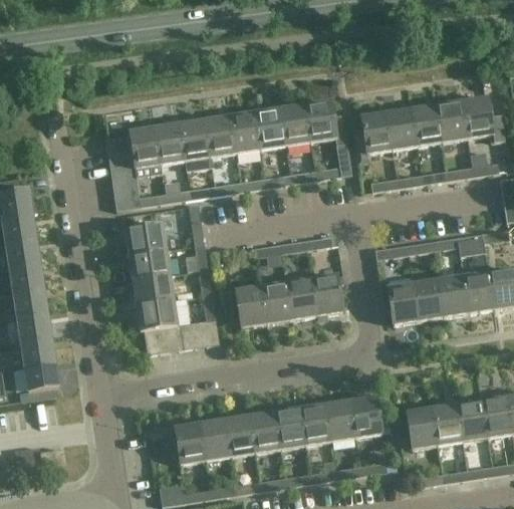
[(462,103),(468,141),(491,138),(492,144),(505,142),(502,115),(492,116),(489,99),(462,103)]
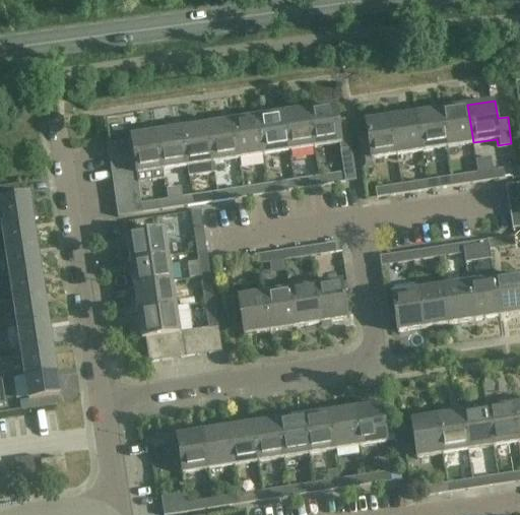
[(310,106),(316,143),(338,140),(340,150),(351,148),(346,116),(337,118),(335,102),(310,106)]
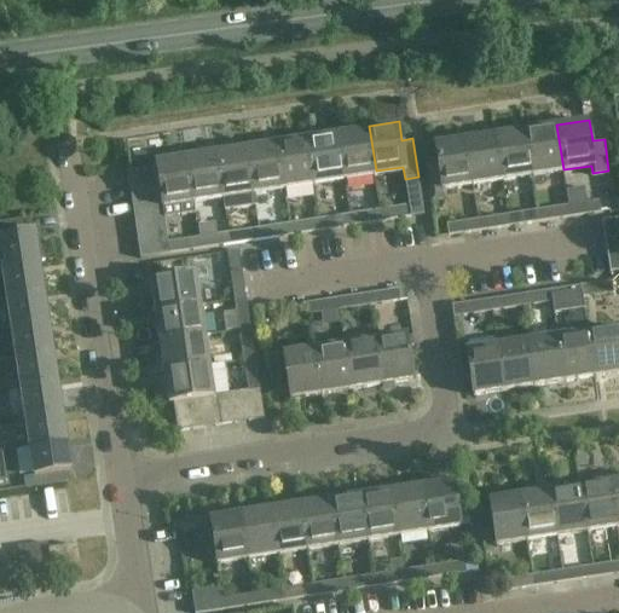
[(563,169),(556,125),(526,128),(533,174),(563,169)]
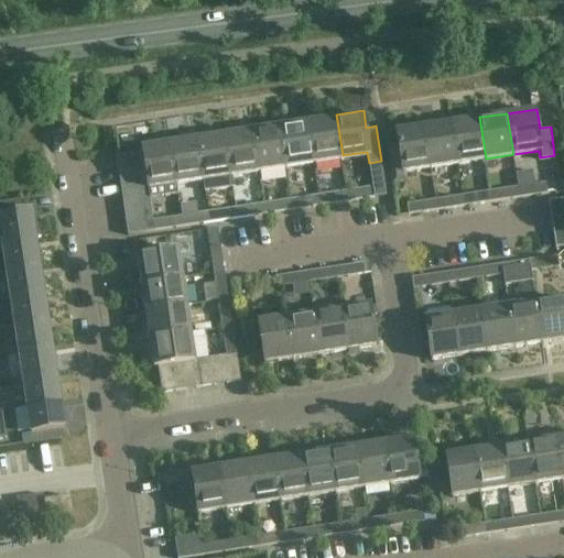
[(315,160),(343,155),(336,115),(308,119),(315,160)]
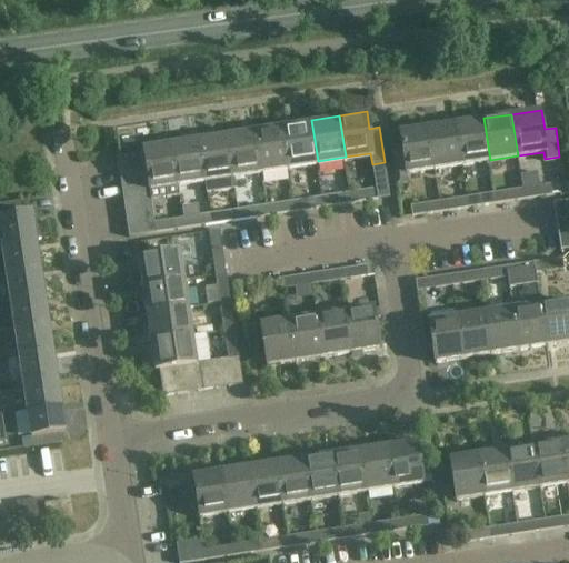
[(457,122),(462,163),(490,160),(483,118),(457,122)]
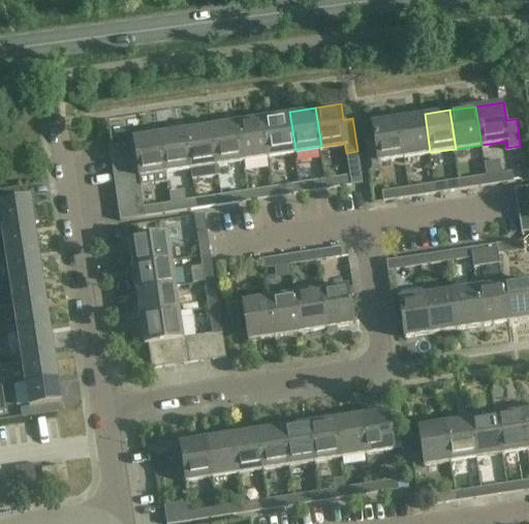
[(263,116),(270,154),(296,150),(289,112),(263,116)]
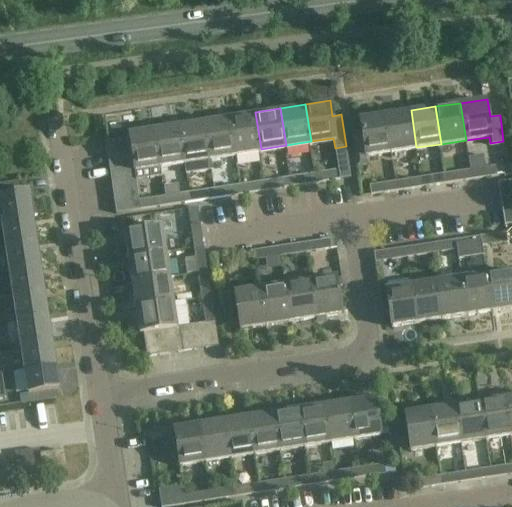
[(386,113),(392,151),(416,147),(411,110),(386,113)]
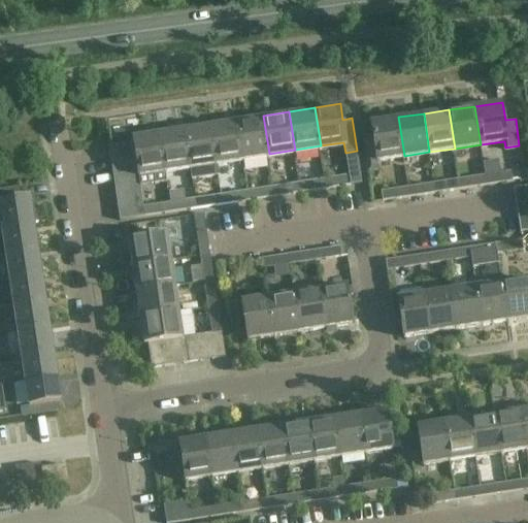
[(243,157),(269,154),(263,116),(237,119),(243,157)]
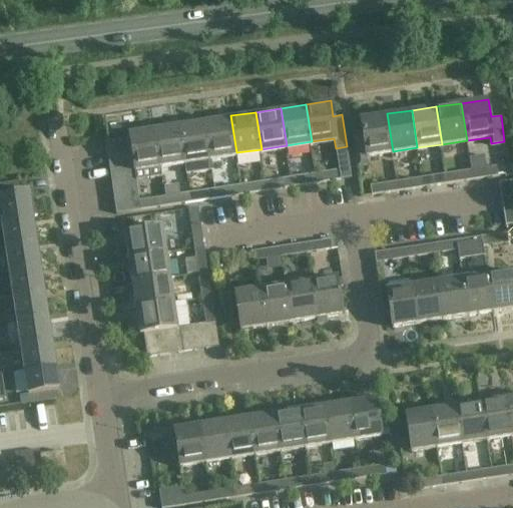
[(393,151),(387,113),(362,117),(362,116),(359,116),(362,132),(353,132),(357,162),(369,161),(369,154),(393,151)]
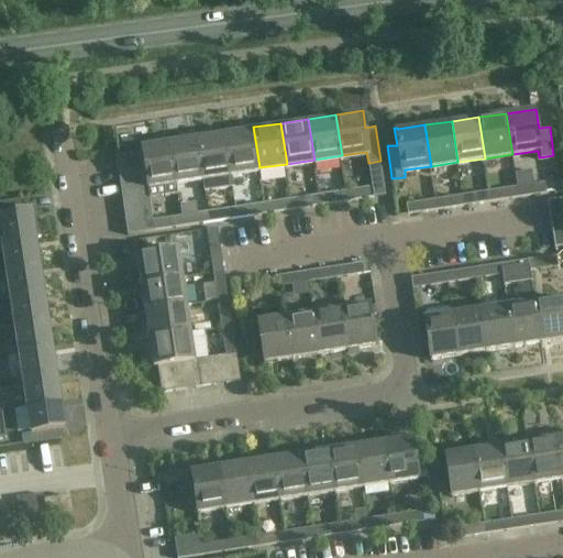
[(232,172),(260,167),(253,127),(225,131),(232,172)]
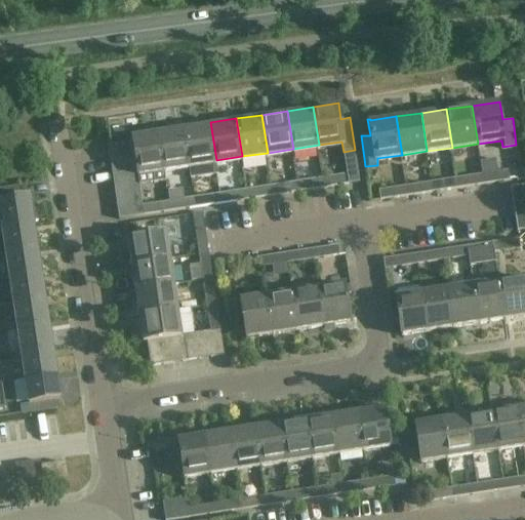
[(216,160),(210,122),(186,126),(192,164),(189,164),(190,174),(216,171),(214,160),(216,160)]
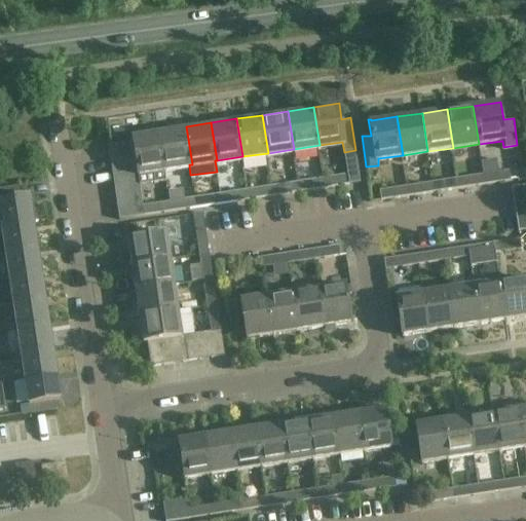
[(132,135),(133,138),(135,153),(137,168),(138,173),(153,171),(154,180),(165,178),(164,169),(165,169),(159,131),(147,133),(146,126),(133,128),(134,135),(132,135)]
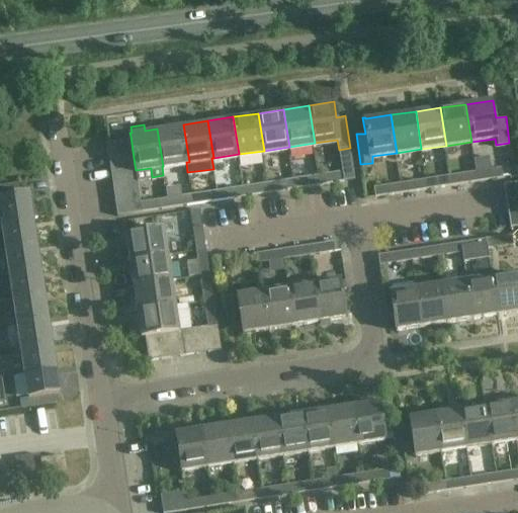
[(163,166),(186,162),(189,162),(183,124),(157,129),(163,166)]
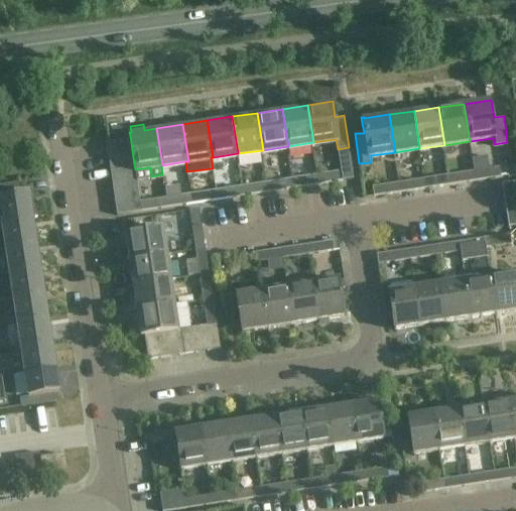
[(132,150),(130,135),(107,139),(109,153),(132,150)]
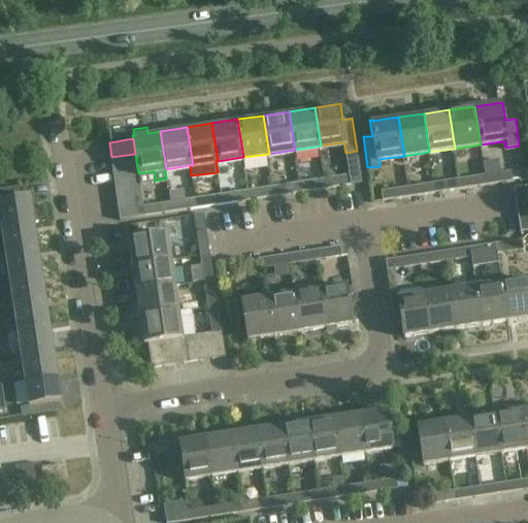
[(137,168),(135,154),(111,157),(113,171),(137,168)]
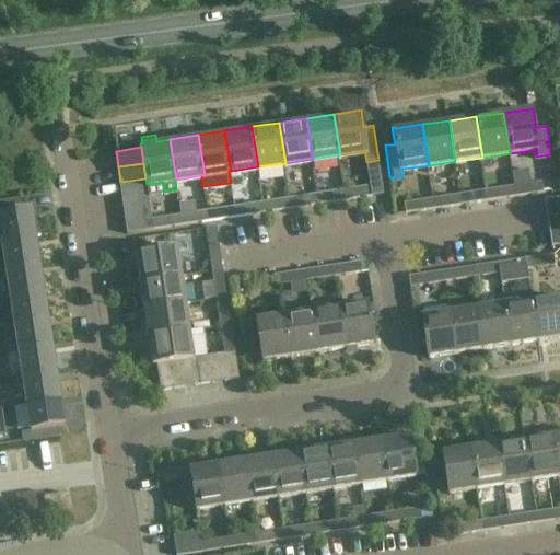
[(541,177),(514,182),(516,192),(544,187),(541,177)]
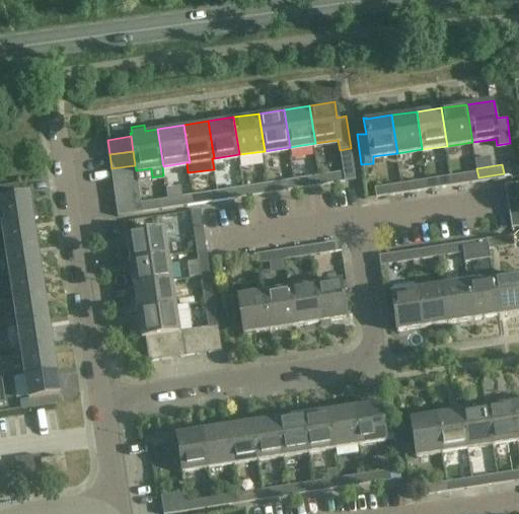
[(136,170),(135,165),(112,168),(114,182),(137,179),(136,170)]
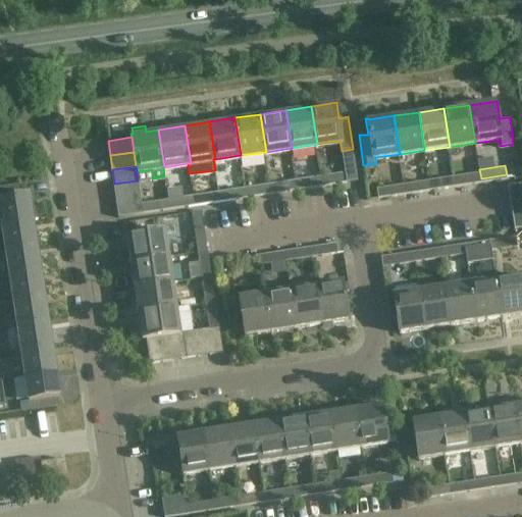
[(346,169),(321,173),(322,183),(356,177),(355,170),(347,172),(346,169)]
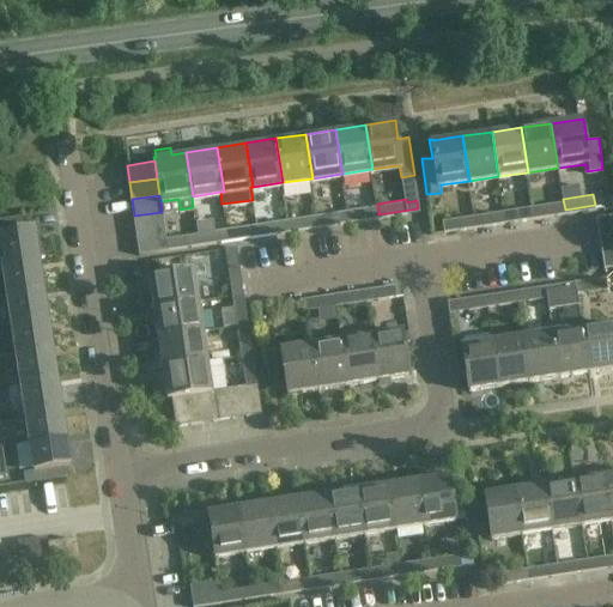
[(534,214),(565,210),(563,199),(533,204),(534,214)]
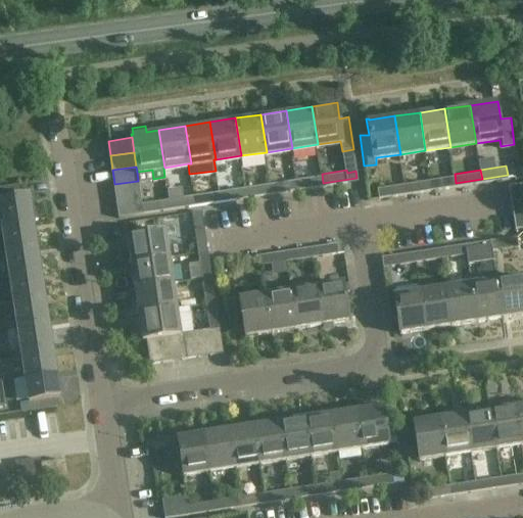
[(298,187),(323,183),(322,174),(296,177),(298,187)]
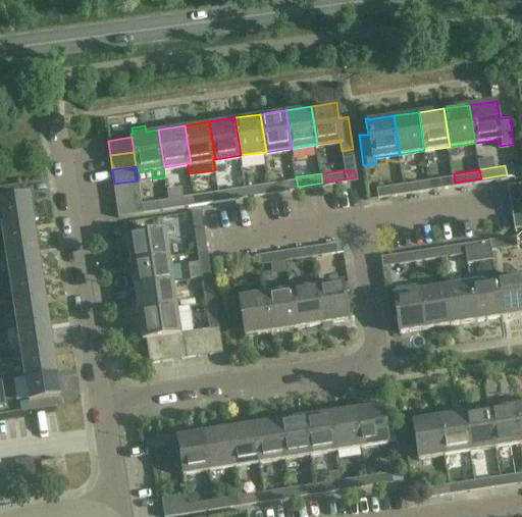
[(430,187),(455,183),(454,173),(428,177),(430,187)]
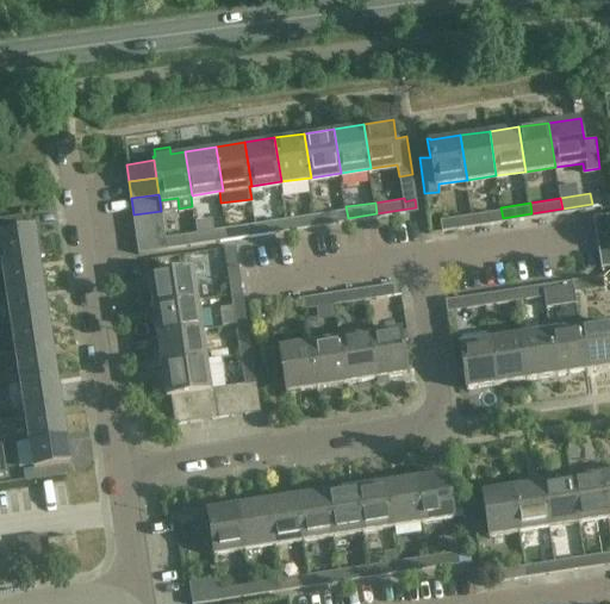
[(318,223),(348,218),(346,206),(316,211),(318,223)]
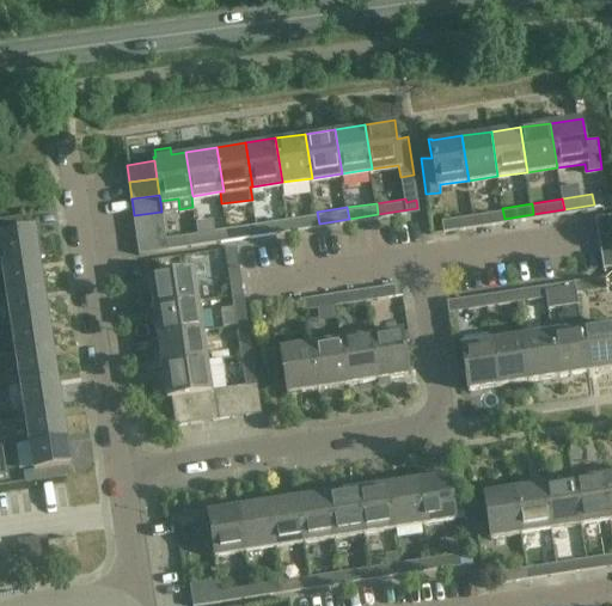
[(475,222),(505,219),(502,208),(473,212),(475,222)]
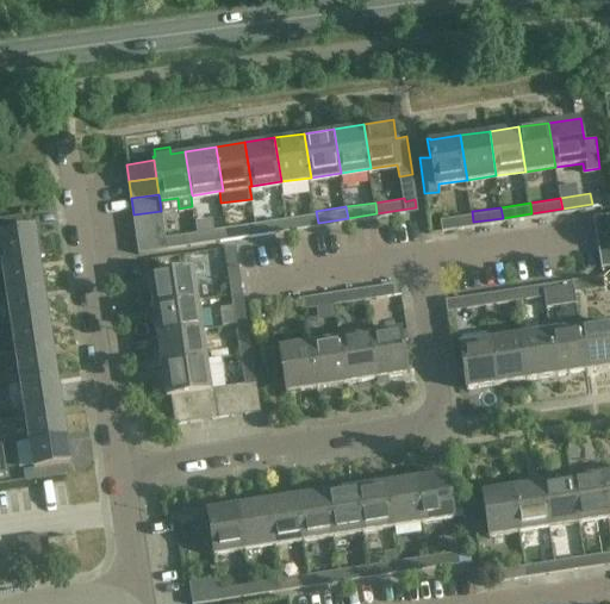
[(609,210),(593,213),(596,231),(609,229),(609,210)]
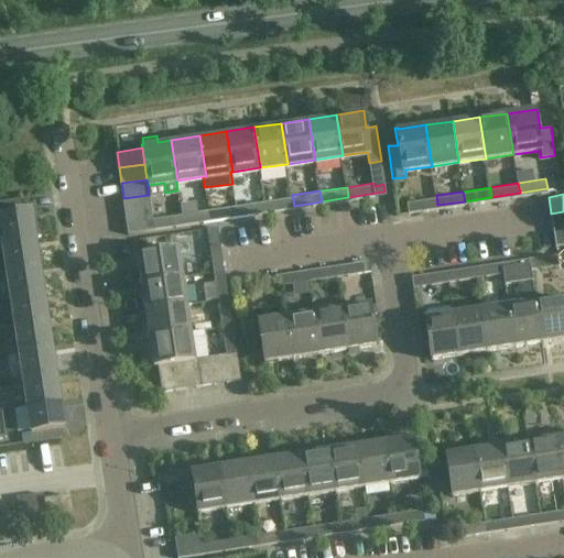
[(151,210),(149,195),(123,198),(126,214),(151,210)]
